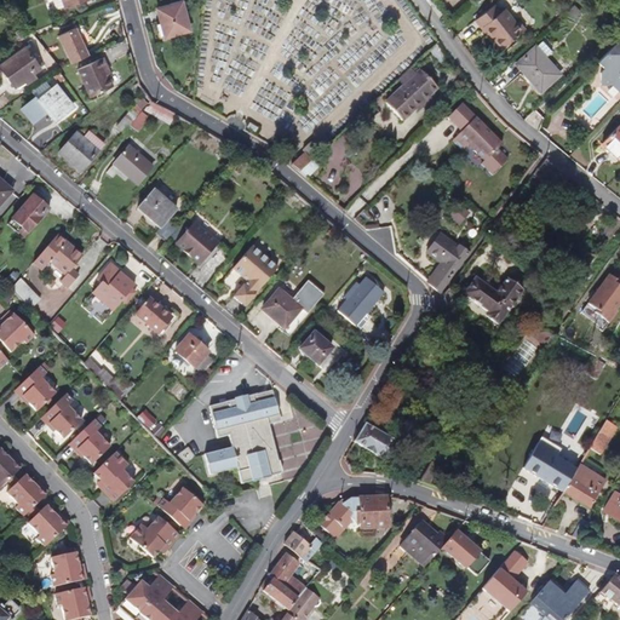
[(183,3),(158,9),(161,23),(156,24),(160,36),(165,36),(165,38),(190,32),(183,3)]
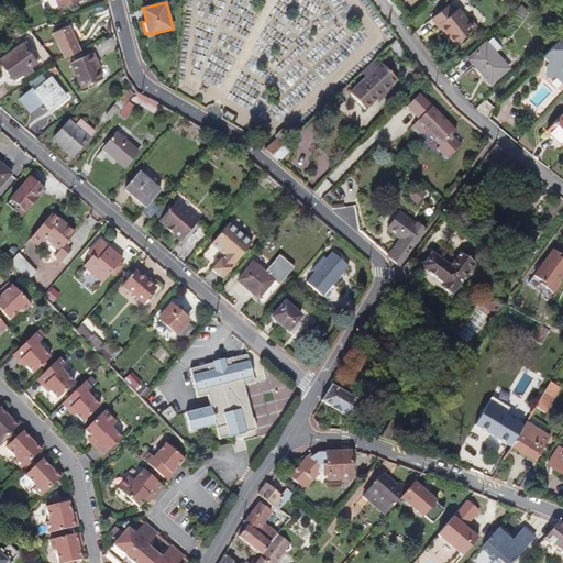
[(468,22),(459,9),(454,11),(449,4),(431,19),(438,26),(439,24),(455,44),(476,28),(471,21),(468,22)]
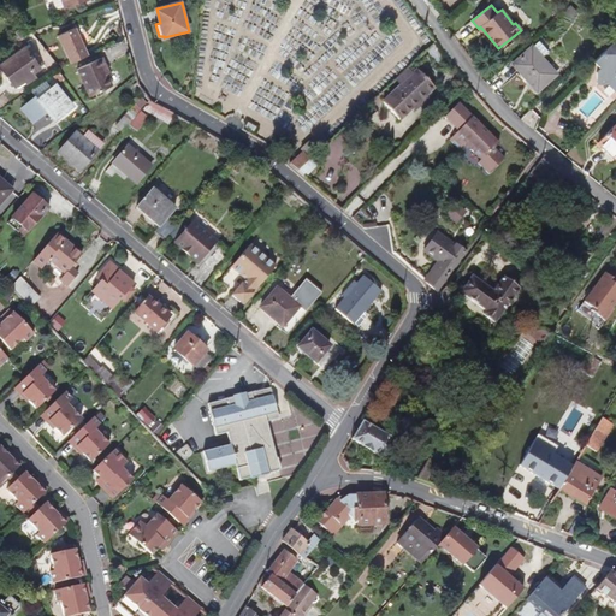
[(18,42),(25,36),(19,29),(16,33),(18,35),(17,39),(13,41),(15,42),(17,41),(18,42)]
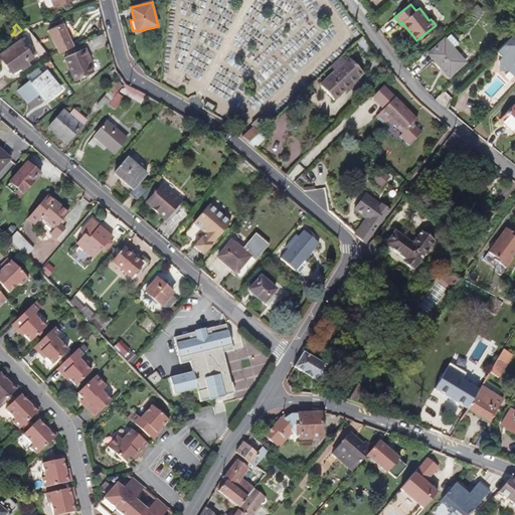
[(48,30),(58,53),(72,47),(62,24),(48,30)]
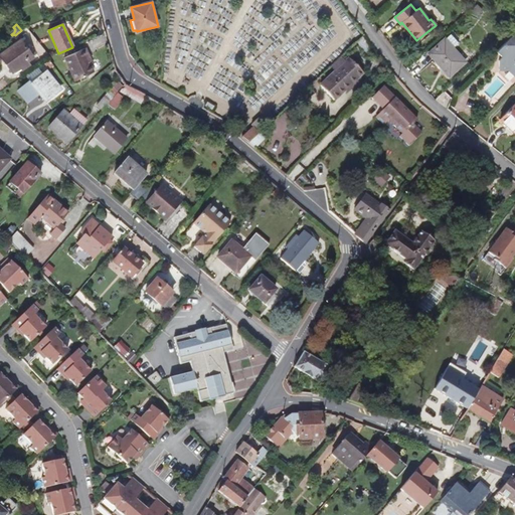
[(466,62),(453,48),(459,43),(451,34),(445,39),(428,52),(449,76),(466,62)]
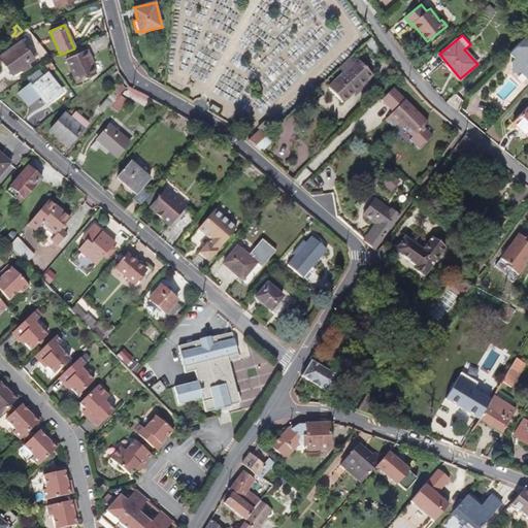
[(384,50),(373,37),(366,43),(376,56),(384,50)]
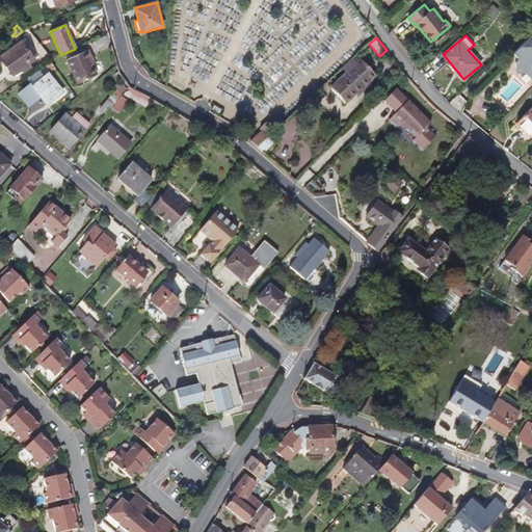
[(531,37),(529,37),(512,53),(519,59),(515,62),(515,73),(526,72),(531,78),(531,37)]
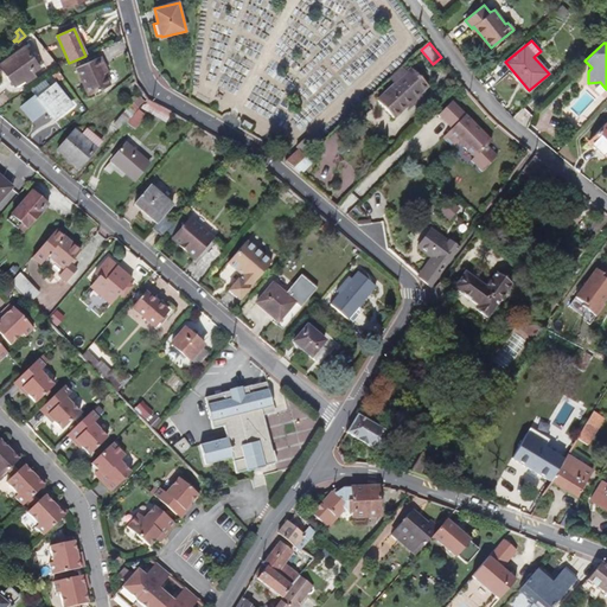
[(24,46),(0,64),(0,65),(14,85),(24,78),(26,82),(36,76),(32,72),(39,68),(24,46)]
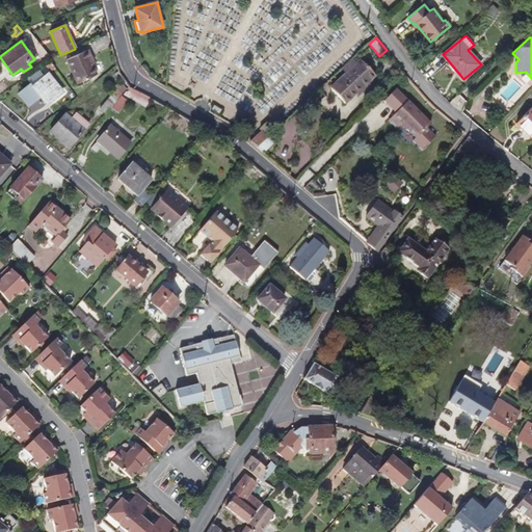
[(95,63),(88,50),(67,60),(77,83),(97,75),(92,64),(95,63)]
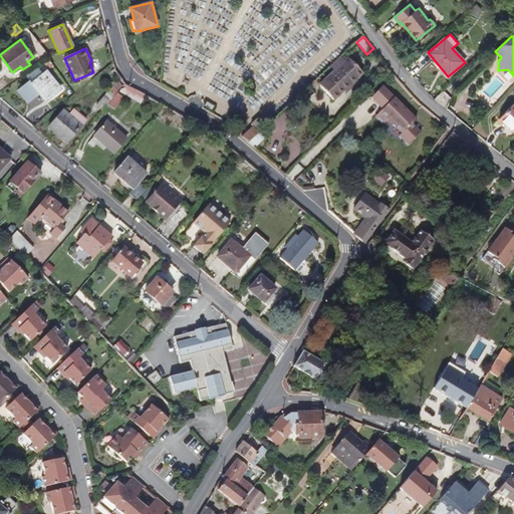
[(334,71),(346,60),(341,56),(329,67),(334,71)]
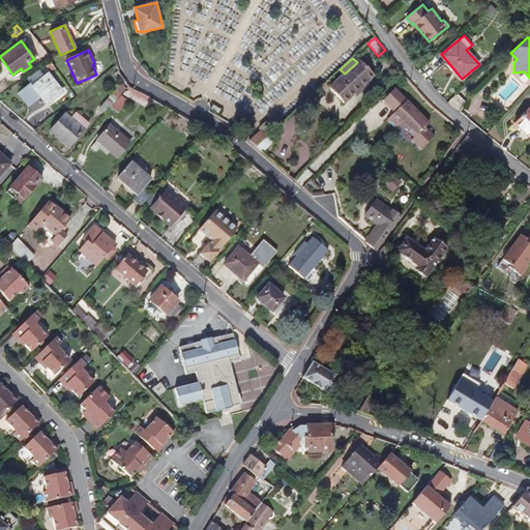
[(366,83),(374,76),(359,60),(357,62),(345,74),(329,88),(344,104),(355,92),(366,83)]
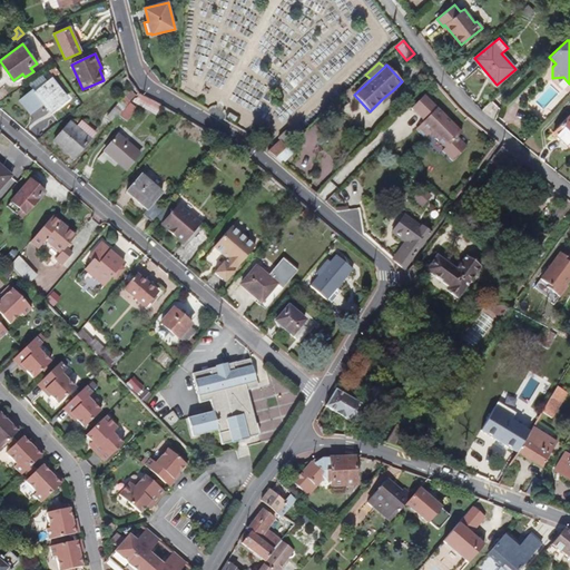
[(28,94),(38,107),(43,102),(50,112),(67,98),(51,79),(45,84),(35,92),(32,89),(28,94)]
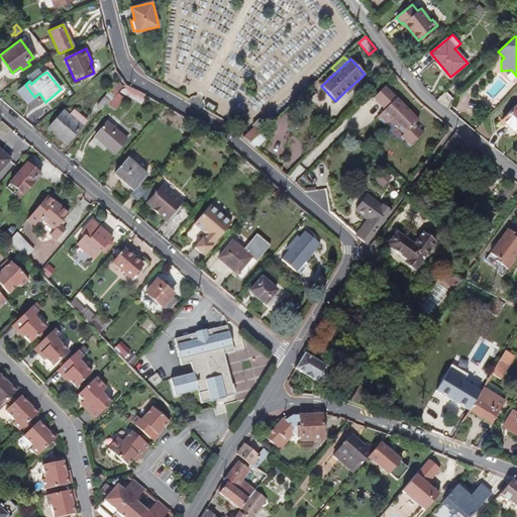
[(357,81),(346,90),(349,93),(359,83),(357,81)]
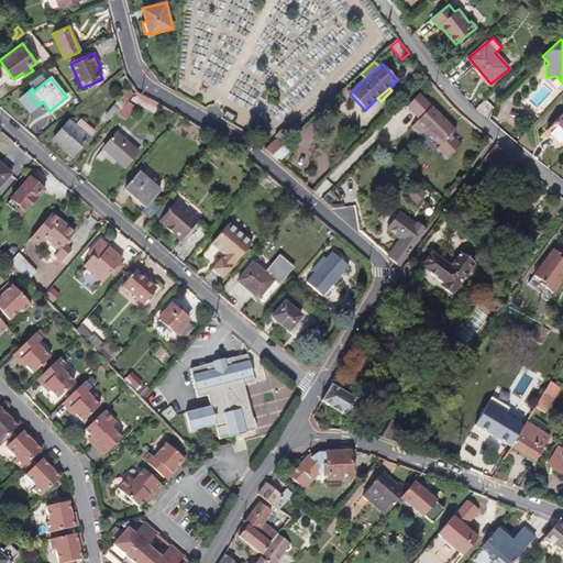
[(134,96),(130,90),(120,99),(117,103),(106,116),(112,121),(118,114),(128,102),(130,100),(134,96)]
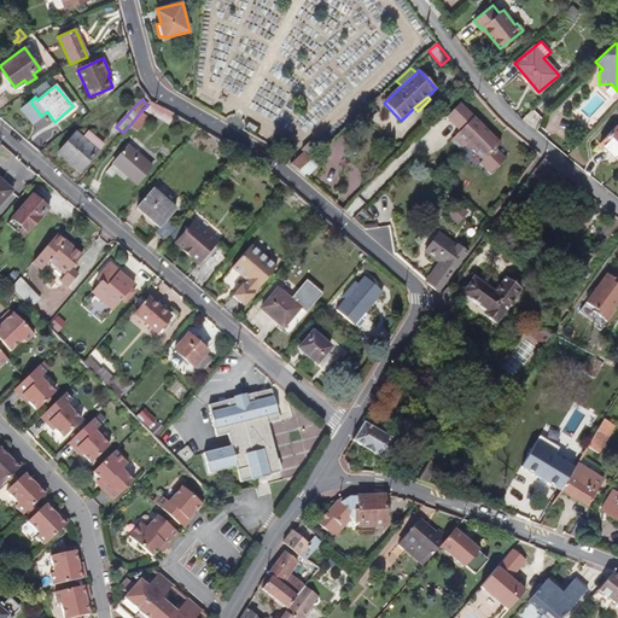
[(147,105),(143,110),(169,124),(175,115),(169,111),(151,101),(150,101),(147,105)]
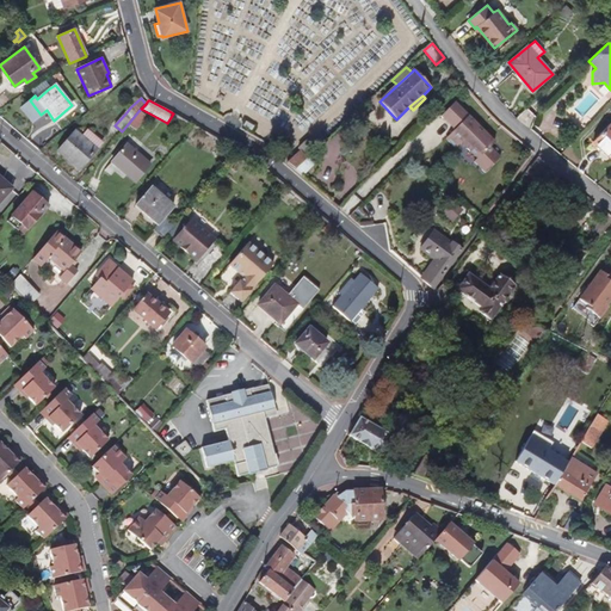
[(495,142),(455,103),(440,116),(455,130),(445,139),(455,148),(461,143),(477,159),(474,161),(486,173),(500,158),(491,147),(495,142)]
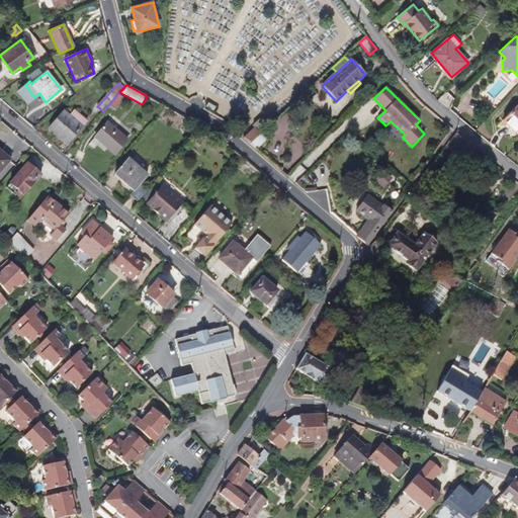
[(123,98),(117,94),(108,105),(115,110),(123,98)]
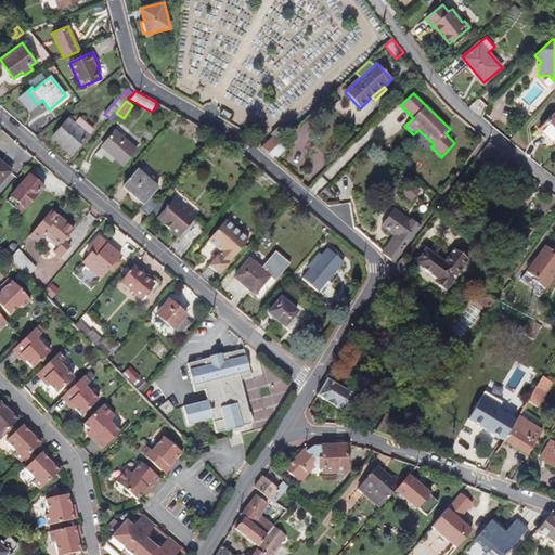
[(554,143),(554,113),(539,129),(554,143)]
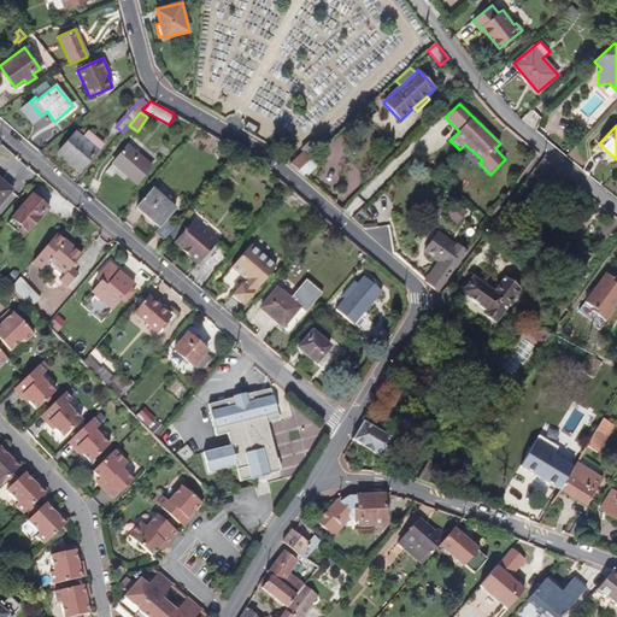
[(59,152),(81,171),(104,145),(89,133),(83,139),(75,131),(59,152)]
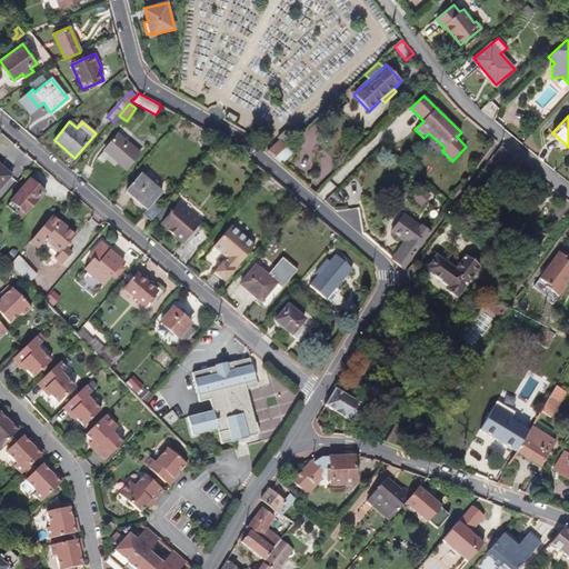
[(286,146),(293,138),(286,130),(278,138),(279,140),(286,146)]
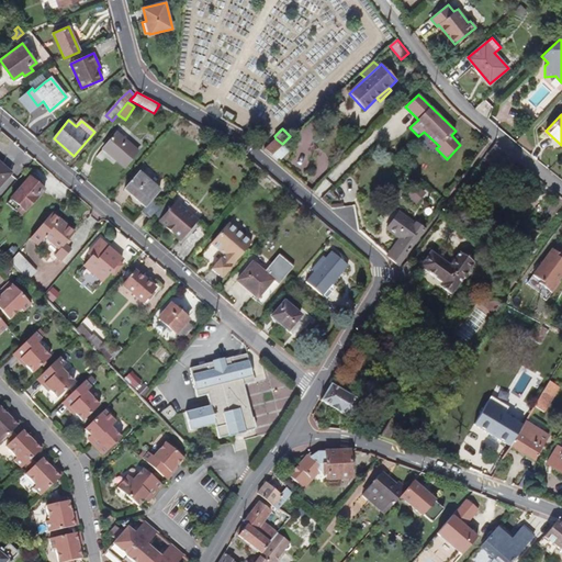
[(116,133),(103,148),(125,167),(138,153),(116,133)]
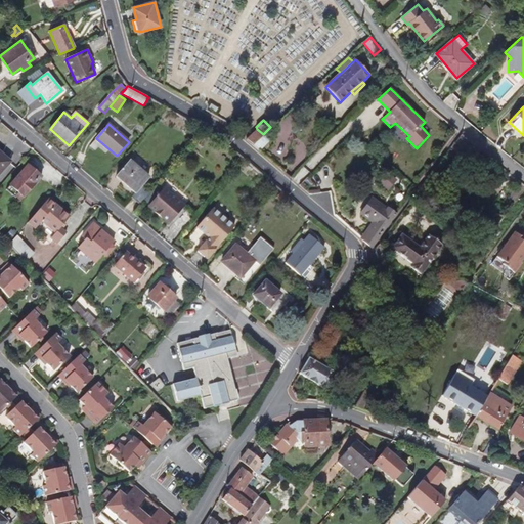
[(255,144),(263,136),(263,134),(257,129),(247,139),(253,145),(255,144)]
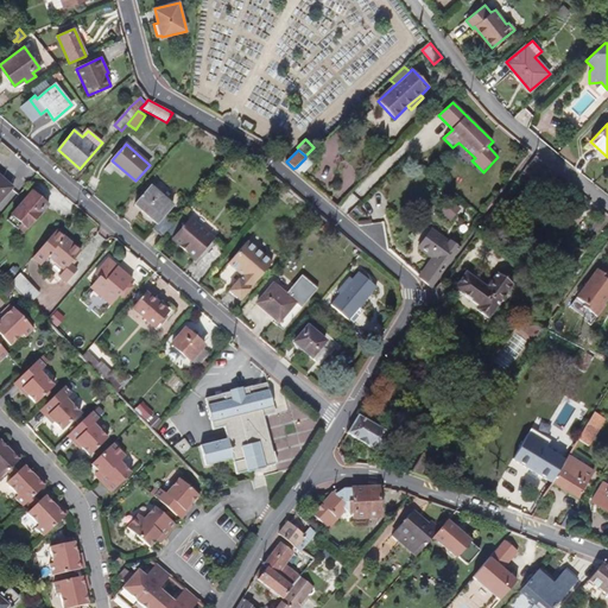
[(296,168),(293,169),(301,176),(303,173),(312,164),(306,157),(305,158),(296,168)]
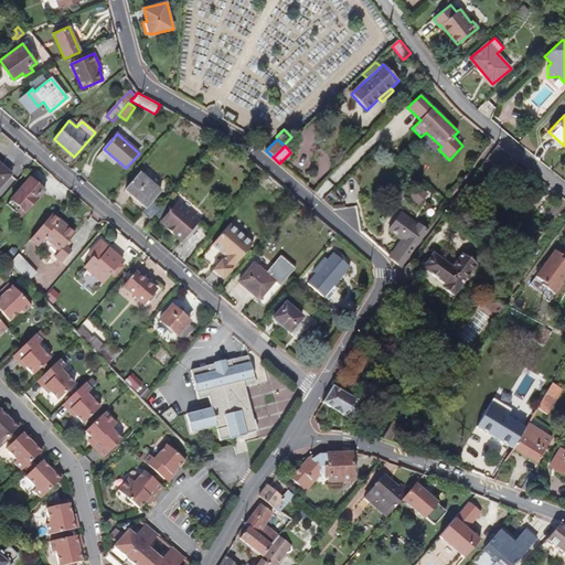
[(0,187),(11,174),(0,164),(0,187)]
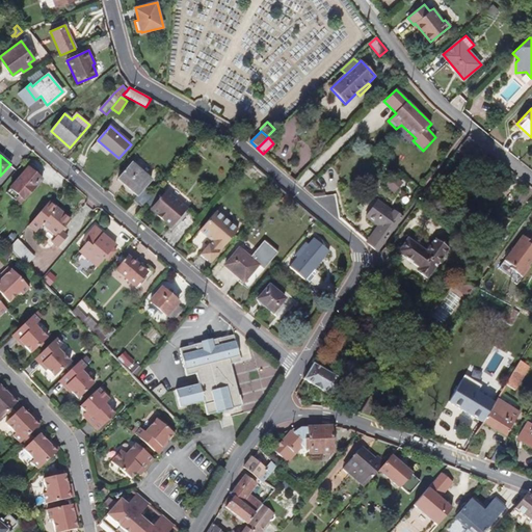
[(134,201),(142,209),(147,204),(154,196),(144,188),(151,180),(132,163),(117,180),(126,186),(137,196),(134,201)]
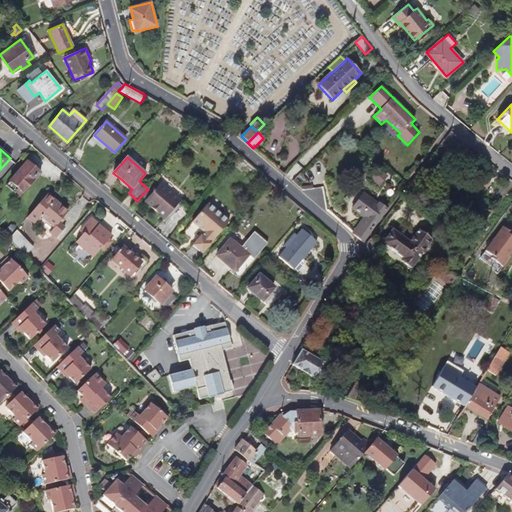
[(29,159),(6,186),(12,191),(16,186),(22,191),(23,193),(40,173),(35,168),(37,166),(29,159)]
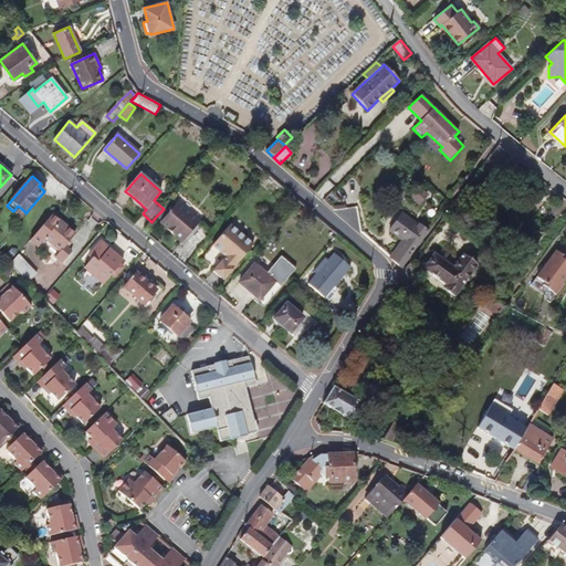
[(565,199),(562,197),(549,211),(557,217),(565,206),(565,199)]
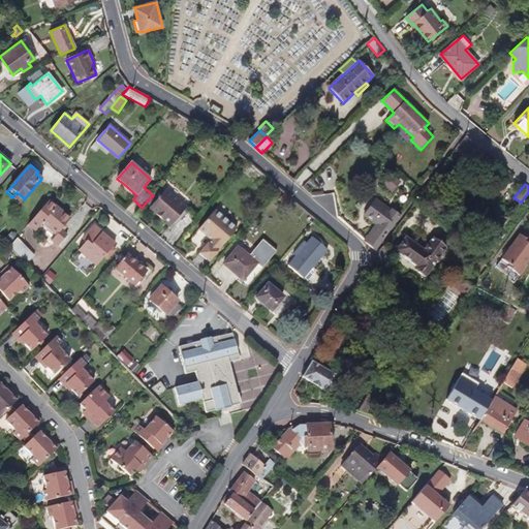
[(162,193),(158,189),(153,195),(146,203),(151,207),(150,208),(170,226),(186,208),(165,190),(162,193)]
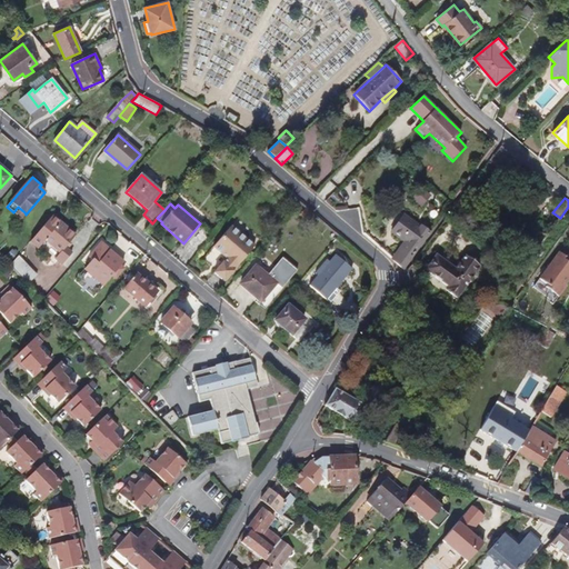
[(76,236),(52,216),(30,242),(38,248),(45,240),(60,252),(56,259),(62,265),(72,255),(66,248),(76,236)]
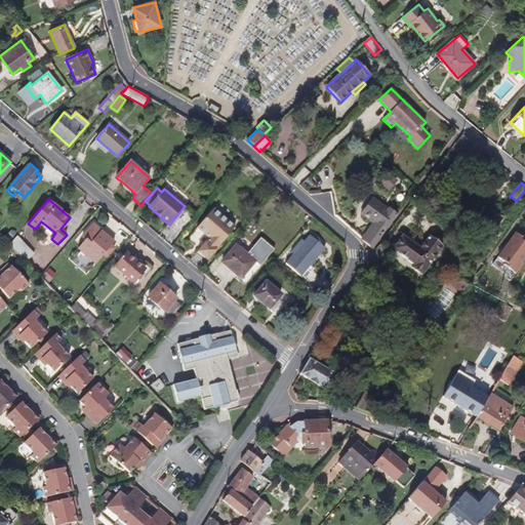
[(372,248),(397,215),(388,209),(372,199),(361,213),(375,224),(364,239),(363,240),(372,248)]
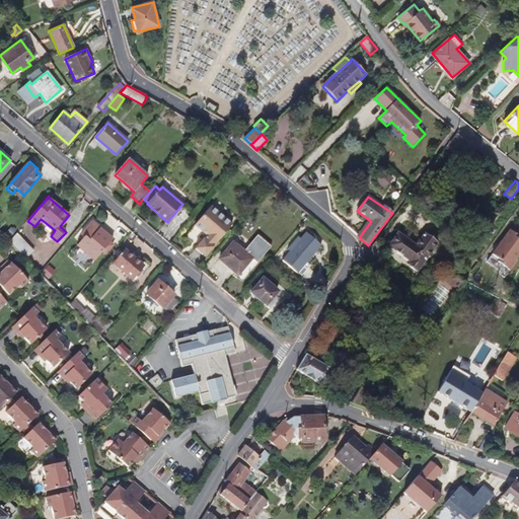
[(211,206),(195,225),(207,235),(196,248),(205,257),(232,224),(211,206)]
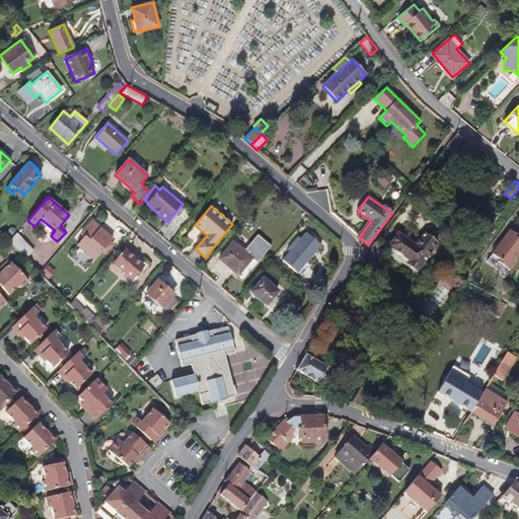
[(11,228),(7,233),(11,236),(15,231),(14,231),(16,229),(14,228),(12,229),(11,228)]
